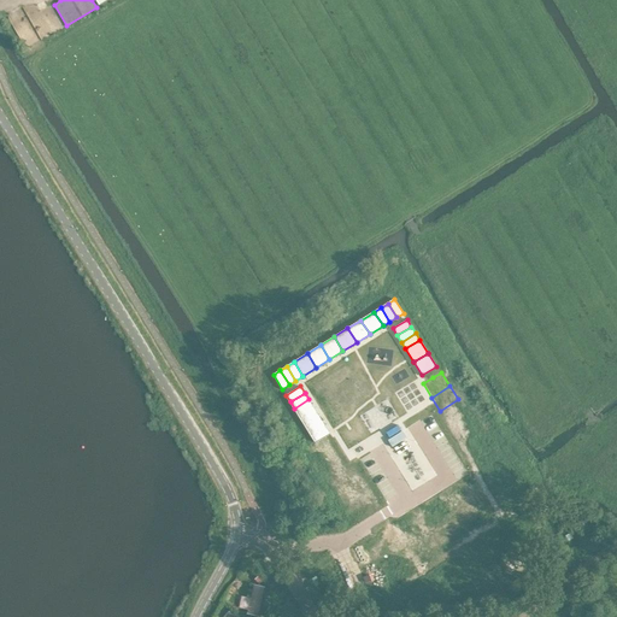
[(294,409),(303,422),(317,412),(309,399),(294,409)]
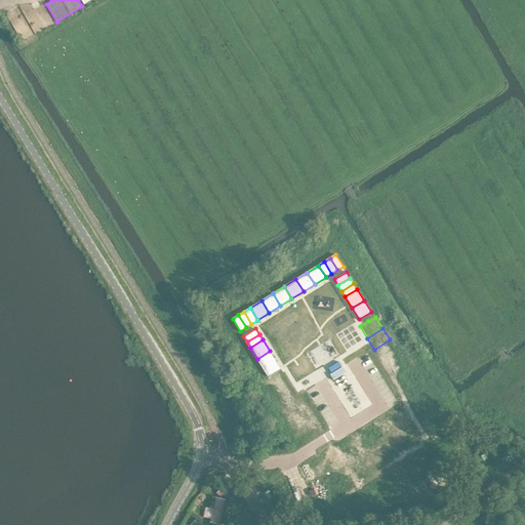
[(265,370),(277,362),(270,351),(257,359),(265,370)]
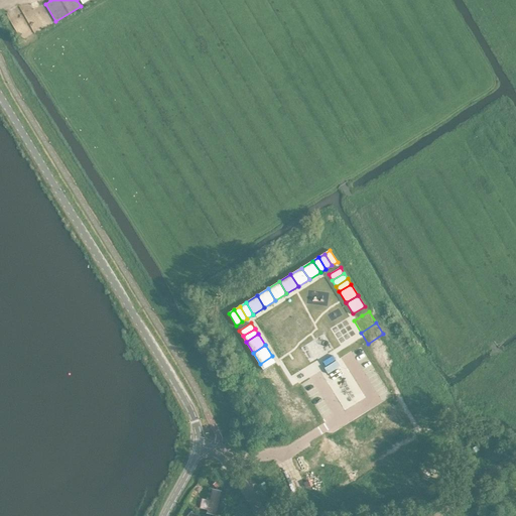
[(397,357),(390,346),(375,355),(382,366),(397,357)]
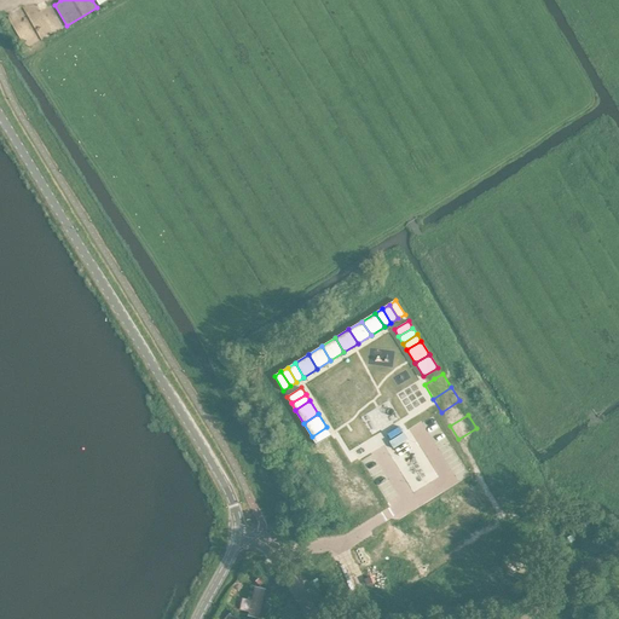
[(399,426),(385,434),(389,441),(404,432),(399,426)]
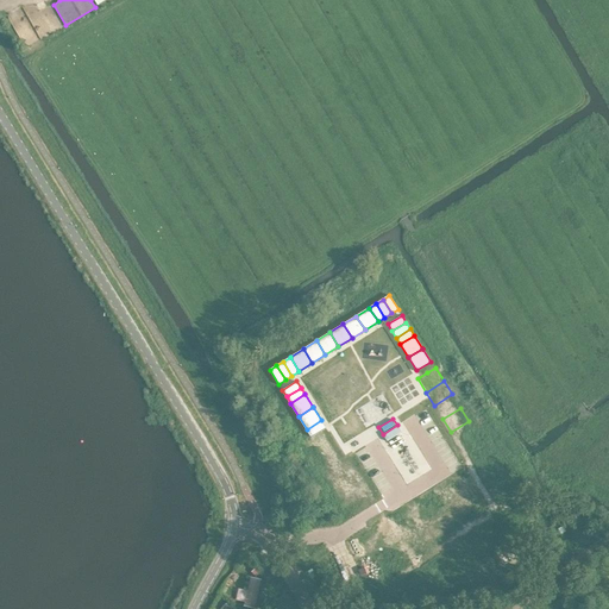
[(312,437),(326,427),(321,420),(307,429),(312,437)]
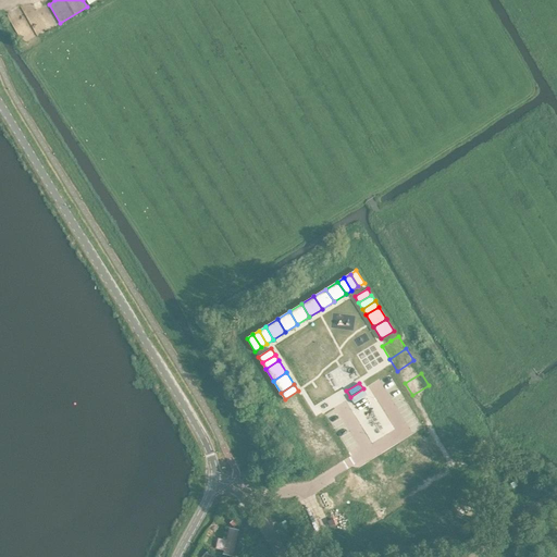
[(354,403),(367,395),(363,388),(350,397),(354,403)]
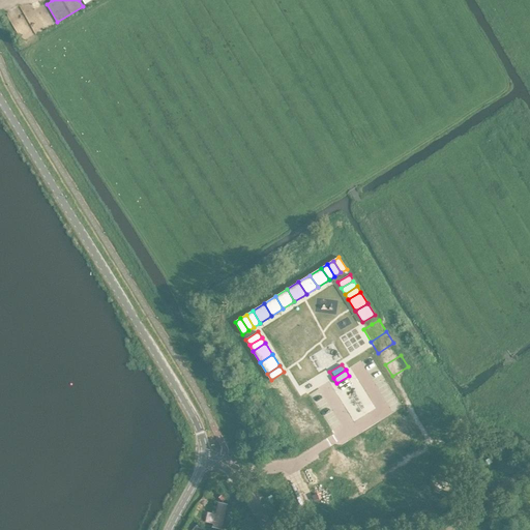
[(273,386),(281,398),(296,388),(289,376),(273,386)]
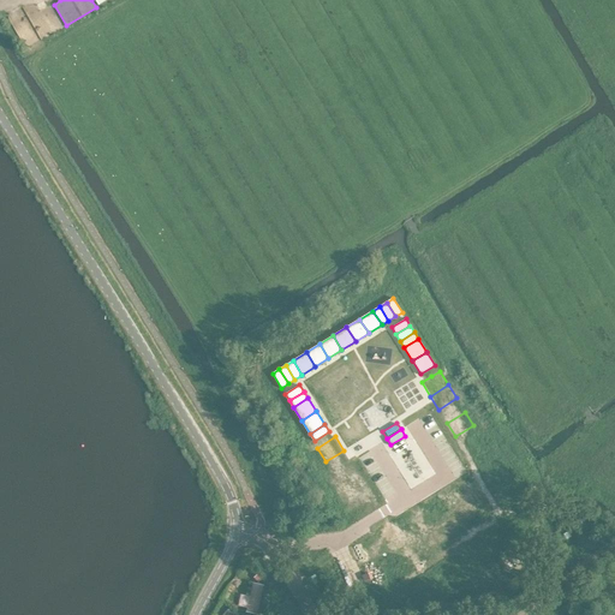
[(326,461),(334,475),(352,464),(344,451),(326,461)]
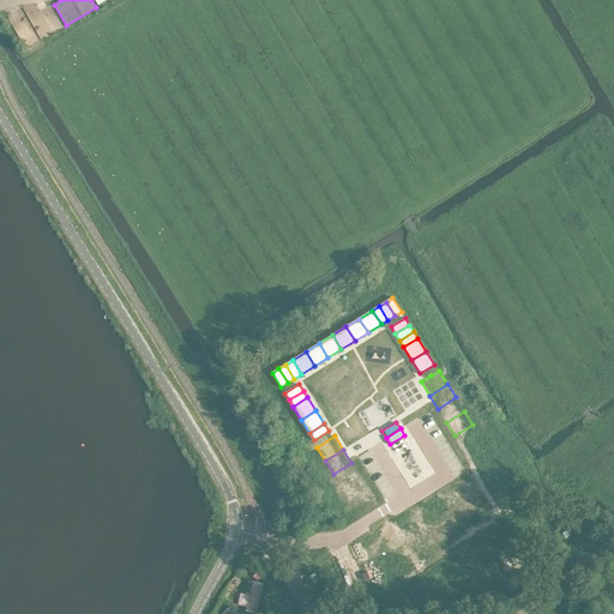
[(491,453),(473,465),(479,474),(497,462),(491,453)]
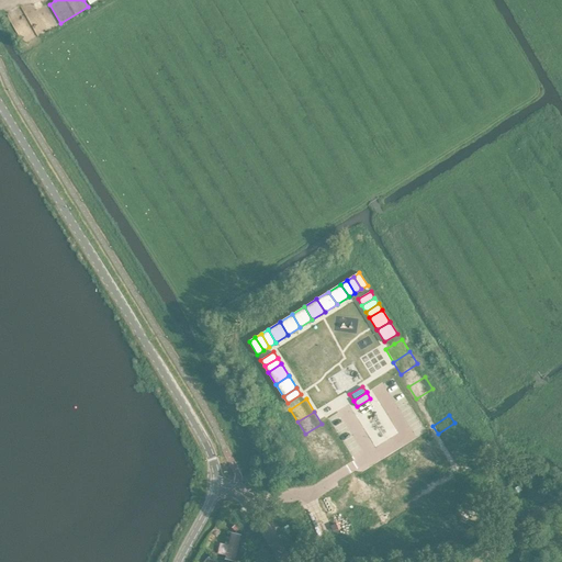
[(454,423),(438,434),(442,440),(459,430),(454,423)]
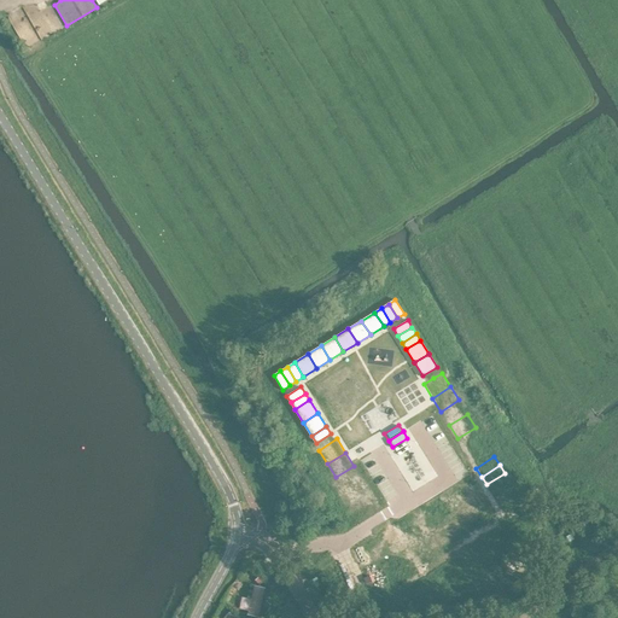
[(336,477),(344,490),(362,479),(354,466),(336,477)]
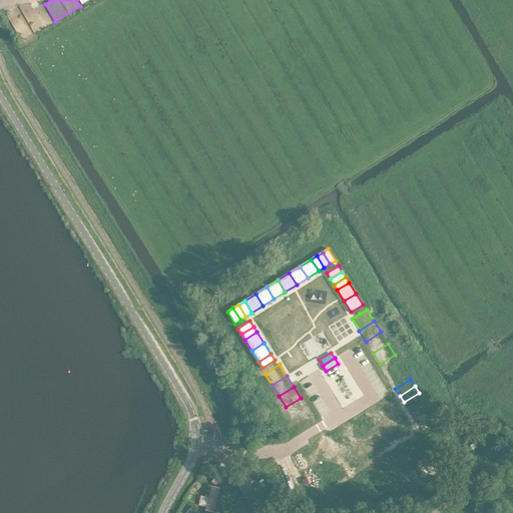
[(423,400),(419,393),(404,402),(408,409),(423,400)]
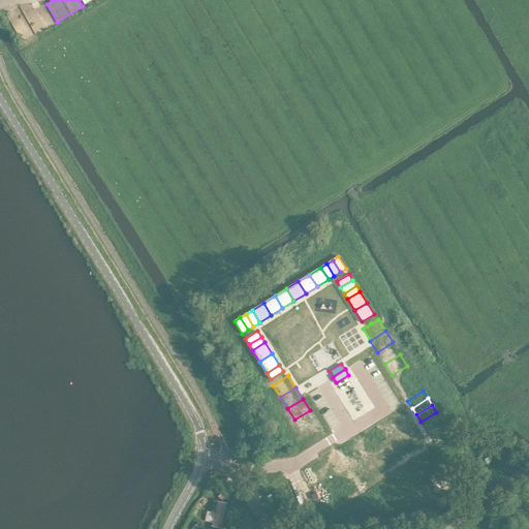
[(440,418),(436,412),(421,422),(425,429),(440,418)]
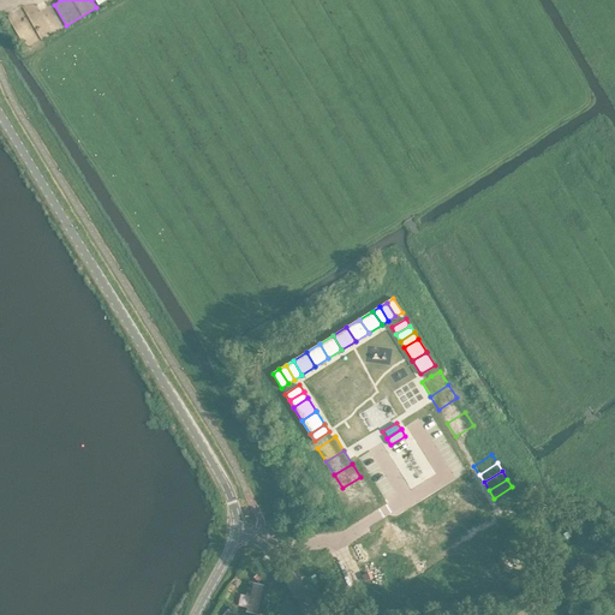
[(518,495),(512,487),(494,499),(500,507),(518,495)]
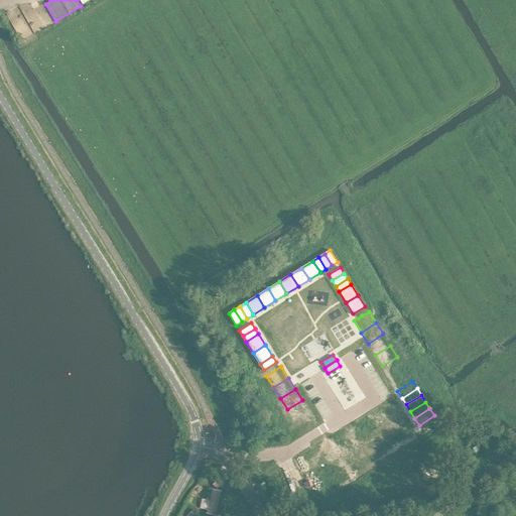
[(309,445),(314,453),(330,443),(326,436),(309,445)]
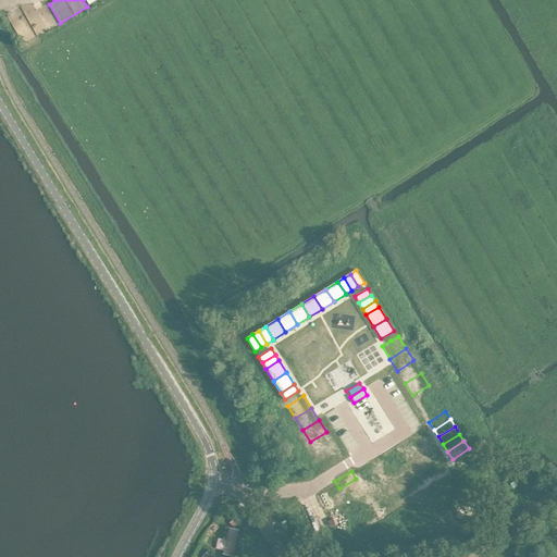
[(339,489),(344,496),(360,486),(356,479),(339,489)]
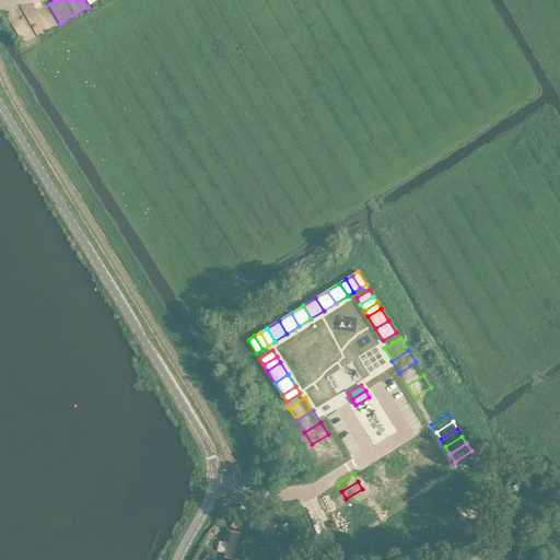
[(346,499),(350,506),(366,496),(362,489),(346,499)]
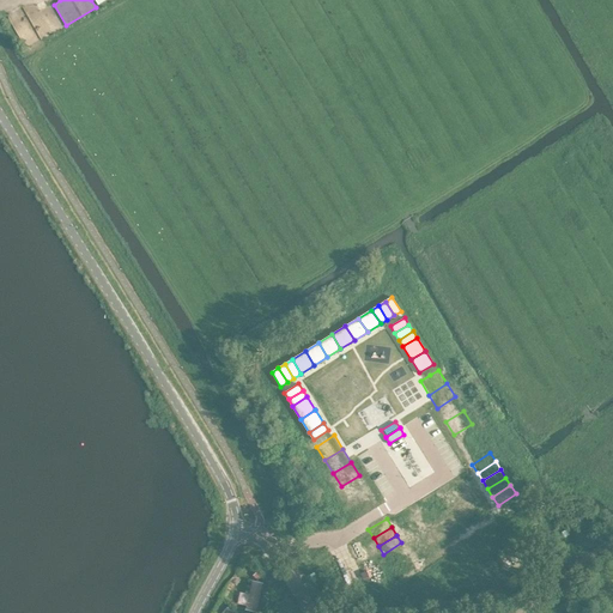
[(383,554),(389,563),(407,551),(401,542),(383,554)]
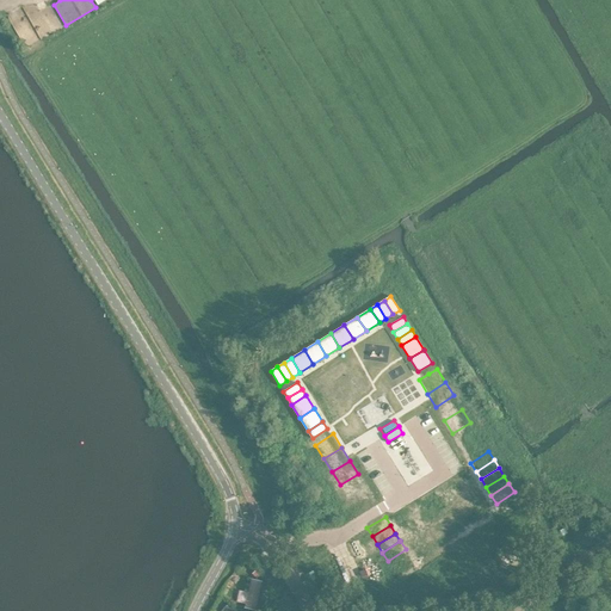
[(388,561),(393,569),(411,557),(406,549),(388,561)]
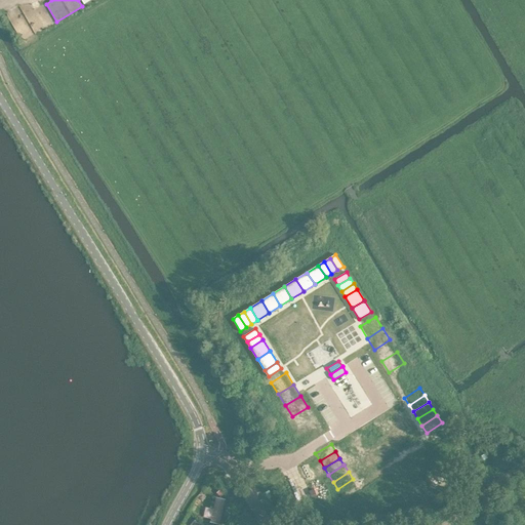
[(215,498),(209,523),(219,524),(225,500),(215,498)]
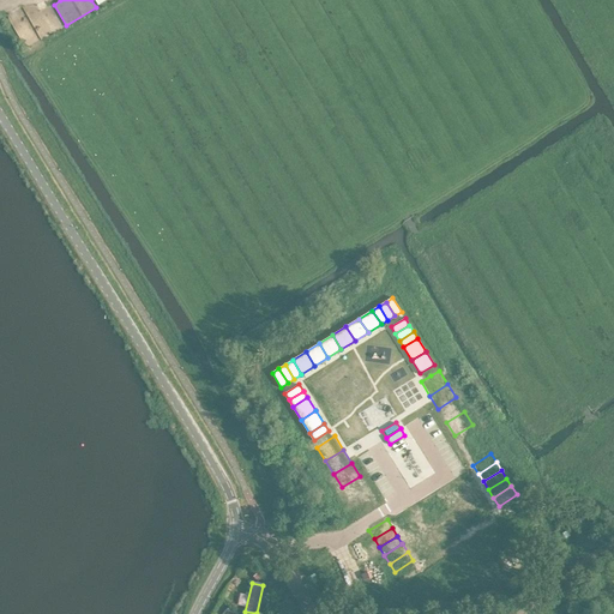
[(272,602),(265,613),(276,613),(281,607),(272,602)]
